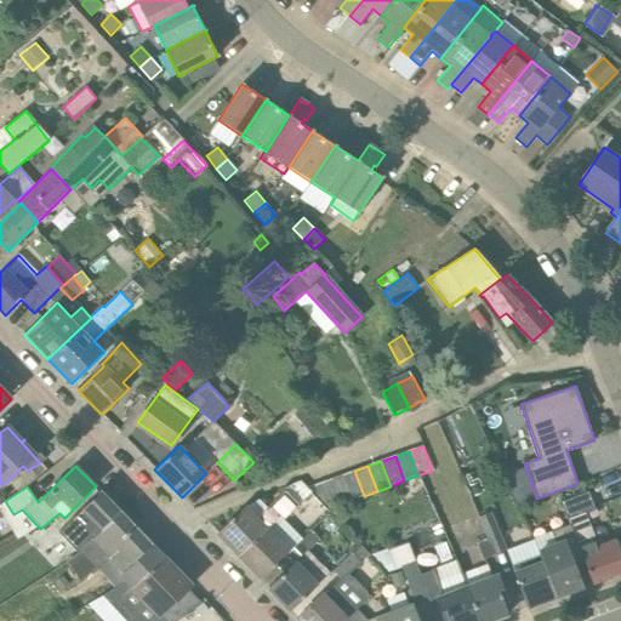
[(351,501),(364,496),(354,471),(341,476),(351,501)]
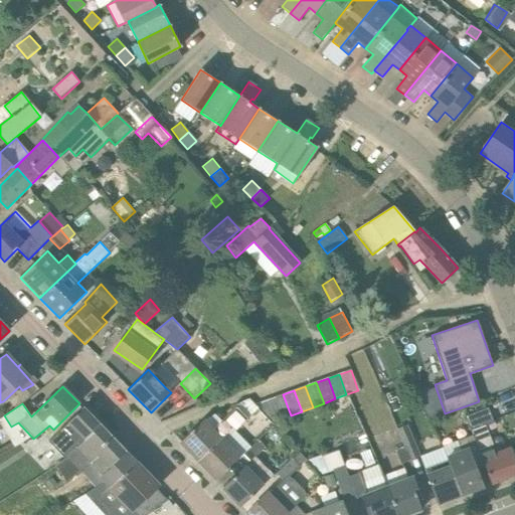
[(279,419),(291,415),(283,394),(272,398),(279,419)]
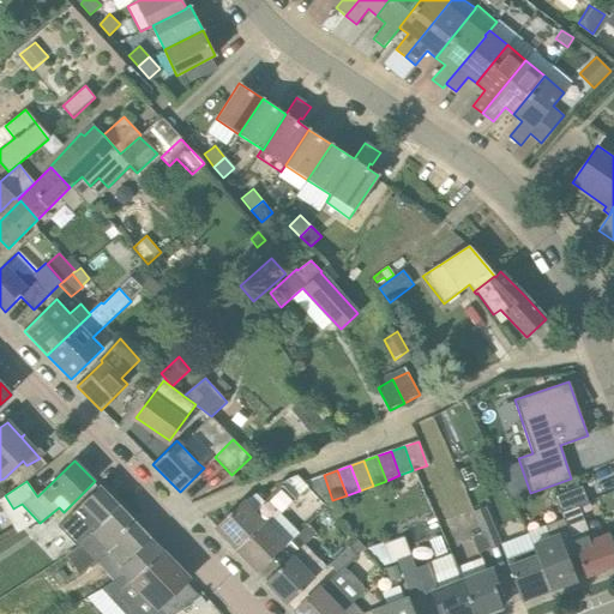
[(325,503),(332,500),(324,475),(311,480),(315,493),(325,503)]
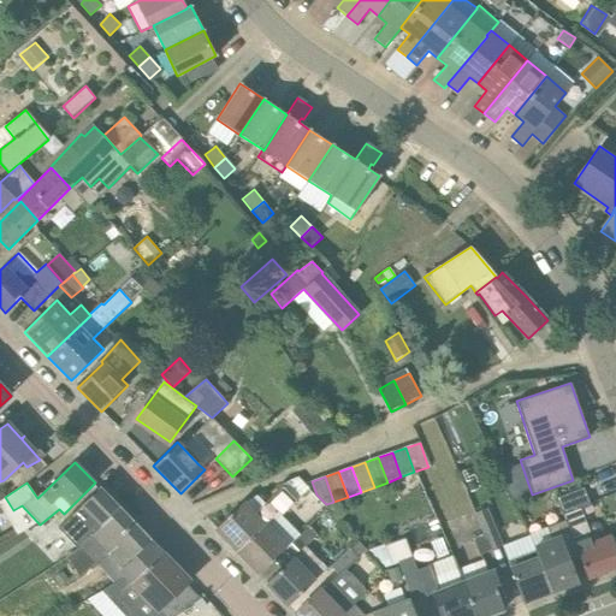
[(237,550),(265,526),(279,513),(282,515),(309,490),(297,478),(282,485),(283,486),(254,515),(243,503),(231,515),(230,514),(226,516),(227,517),(217,528),(237,550)]
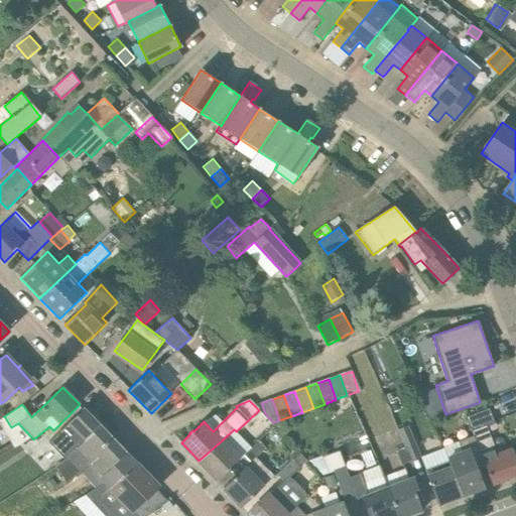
[(65,459),(67,457),(66,456),(69,453),(99,423),(84,408),(48,441),(65,459)]
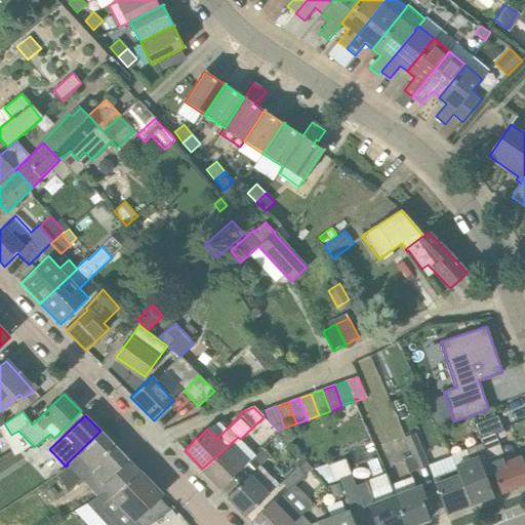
[(484,450),(493,474),(500,493),(524,483),(524,467),(521,456),(503,462),(493,434),(502,430),(497,416),(475,426),(484,450)]
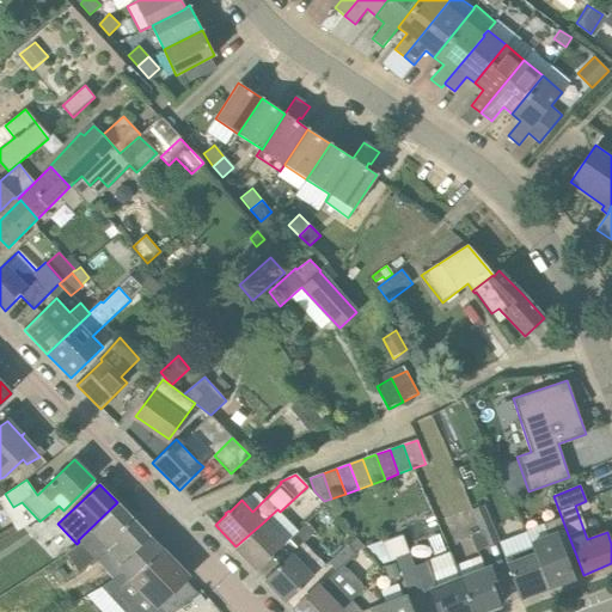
[(132,579),(161,549),(117,502),(81,537),(85,540),(81,544),(96,562),(108,551),(120,564),(117,567),(123,573),(124,571),(126,573),(132,579)]
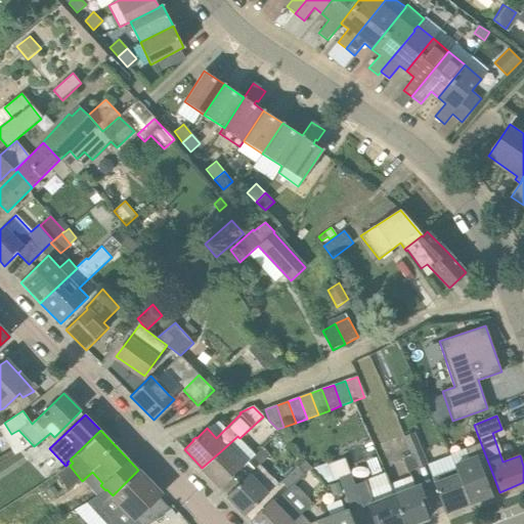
[(411,454),(418,469),(428,465),(413,432),(403,436),(411,454)]
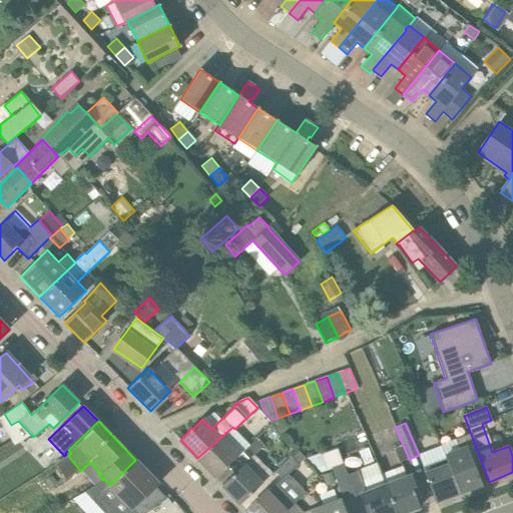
[(225,468),(226,469),(228,466),(237,457),(238,458),(243,453),(250,446),(234,429),(232,427),(220,438),(197,458),(215,477),(225,468)]
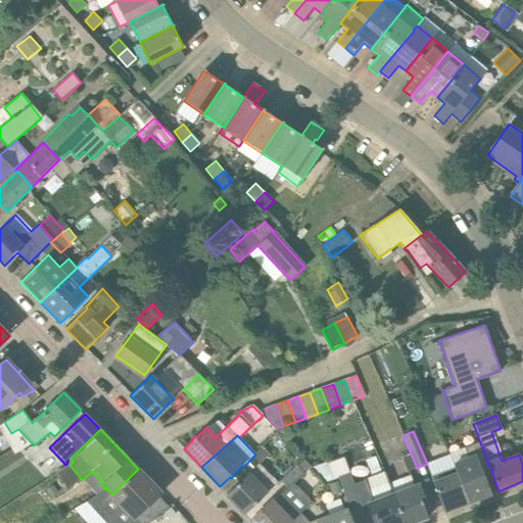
[(248,462),(253,468),(226,494),(245,514),(277,483),(259,465),(270,455),(263,447),(255,455),(248,462)]
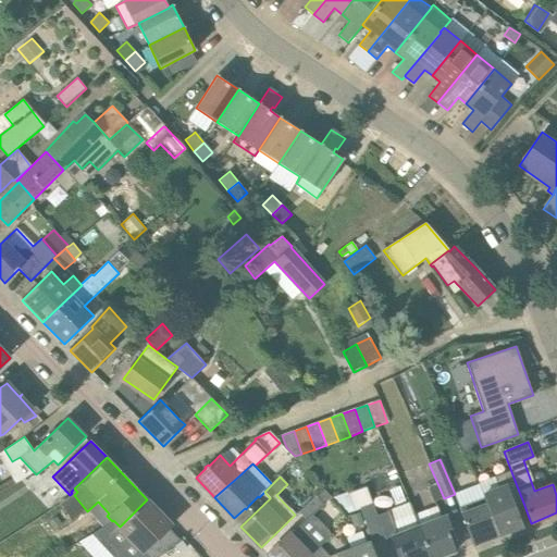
[(481,490),(498,535),(523,525),(515,506),(523,503),(514,478),(481,490)]
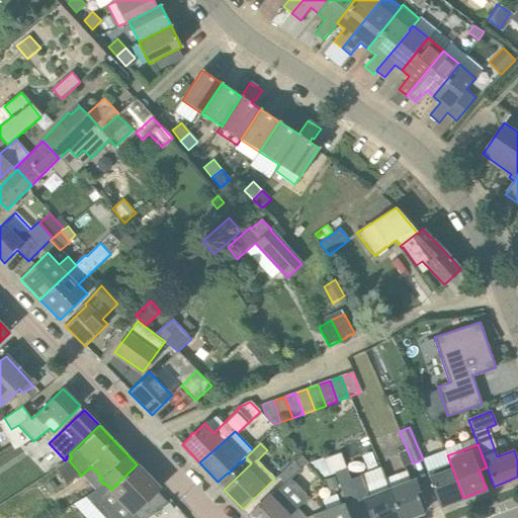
[(404,467),(413,463),(407,449),(398,453),(404,467)]
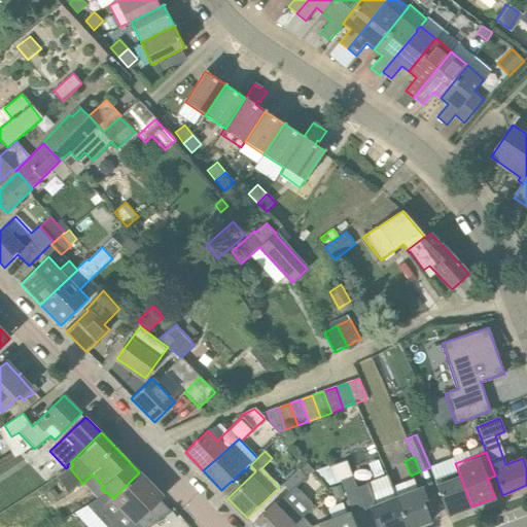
[(302,465),(299,468),(306,476),(309,473),(313,469),(306,461),(302,465)]
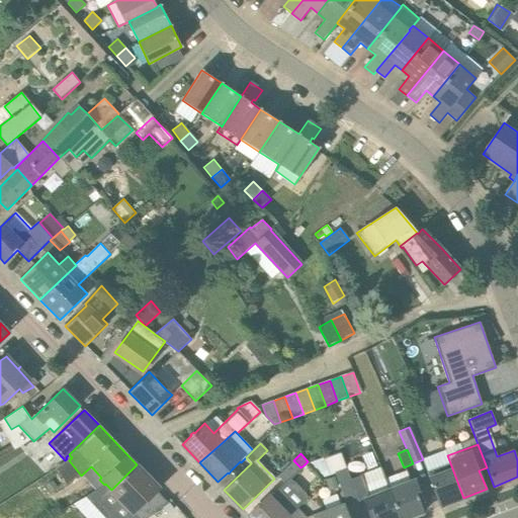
[(370,517),(400,517),(389,489),(381,467),(350,480),(341,453),(324,459),(330,476),(334,475),(340,488),(345,501),(357,498),(358,502),(363,499),(370,517)]
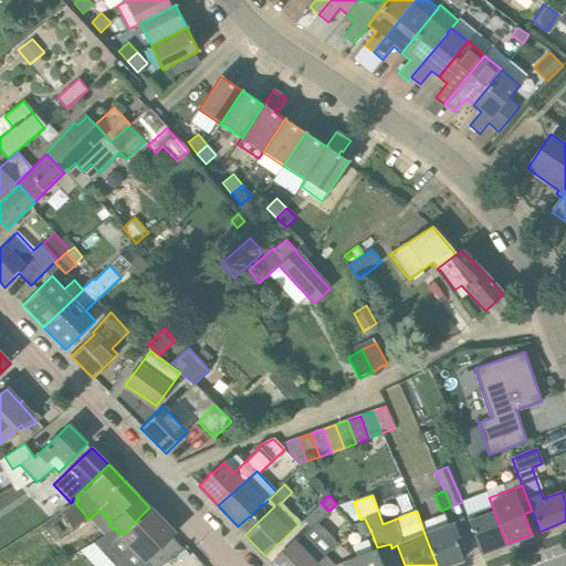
[(481,554),(506,544),(489,498),(463,507),(481,554)]
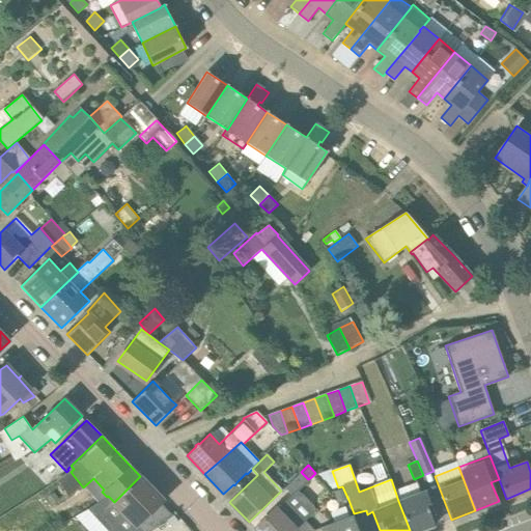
[(301,472),(284,488),(291,496),(308,480),(301,472)]
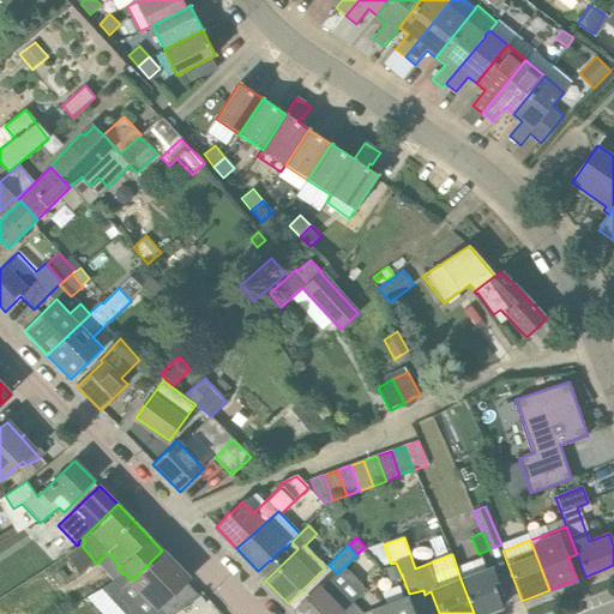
[(174,613),(192,602),(200,596),(204,594),(203,593),(198,596),(185,583),(190,579),(162,551),(132,581),(126,575),(107,587),(131,613),(130,613),(174,613)]
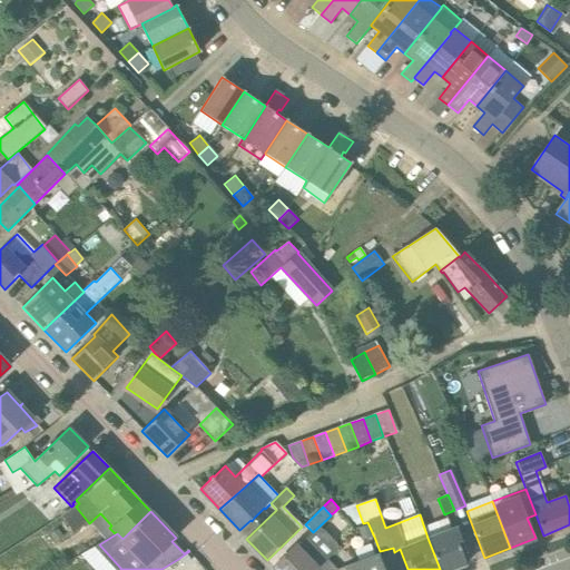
[(367,524),(357,528),(363,540),(372,537),(367,524)]
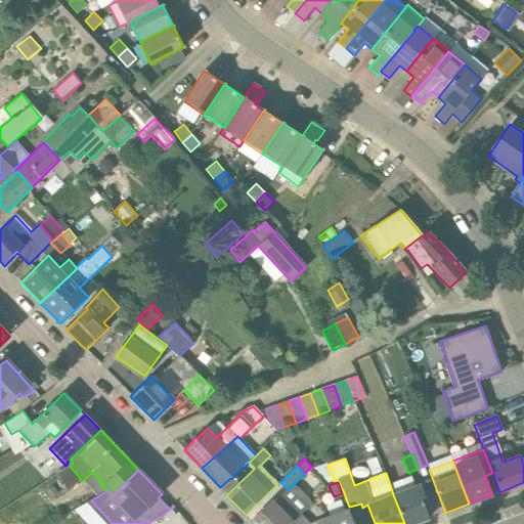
[(395,493),(409,523),(415,523),(429,519),(425,509),(429,507),(420,483),(395,493)]
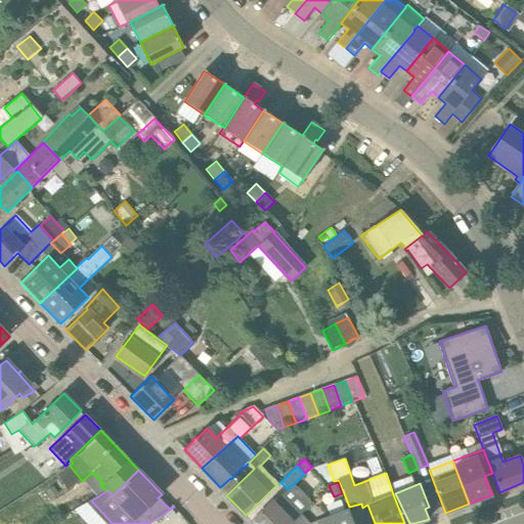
[(53,486),(46,491),(51,498),(59,493),(53,486)]
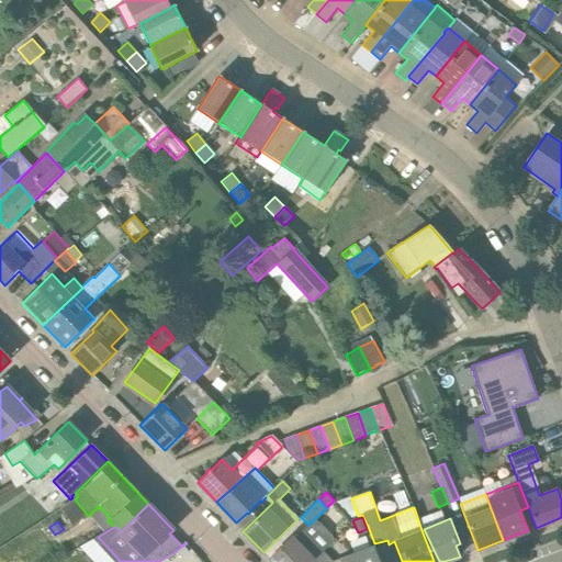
[(272,561),(312,561),(323,552),(301,531),(294,537),(293,537),(270,560),(272,561)]
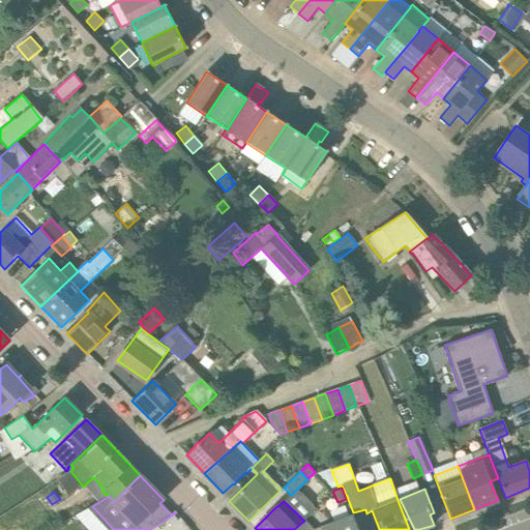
[(178,521),(173,514),(166,520),(171,527),(178,521)]
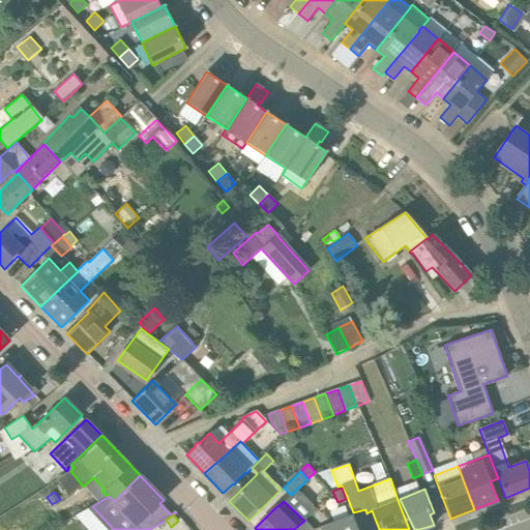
[(322,529),(355,529),(351,516),(321,527),(322,529)]
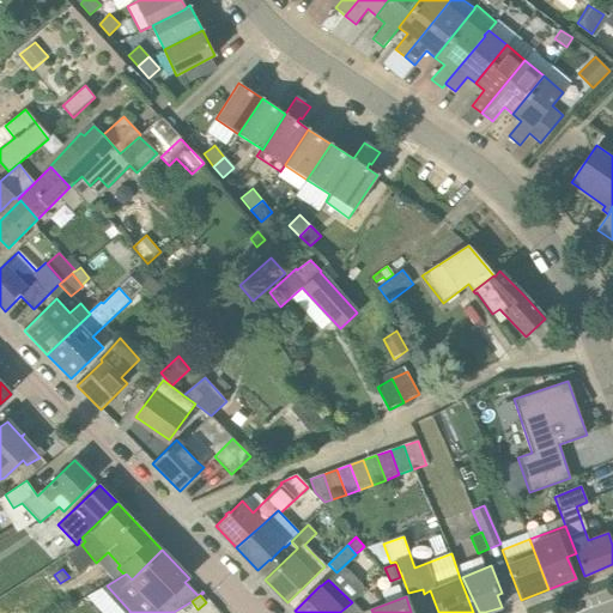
[(362,612),(352,602),(340,612),(362,612)]
